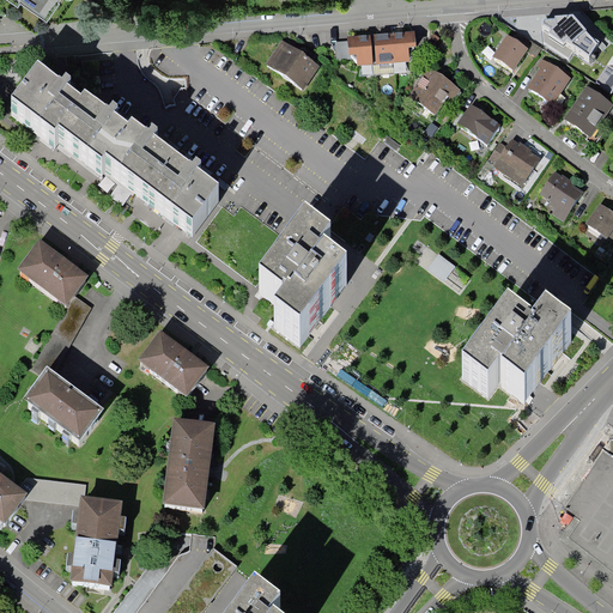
[(26,0),(47,13),(56,0),(17,0),(18,0),(17,0),(26,0)]
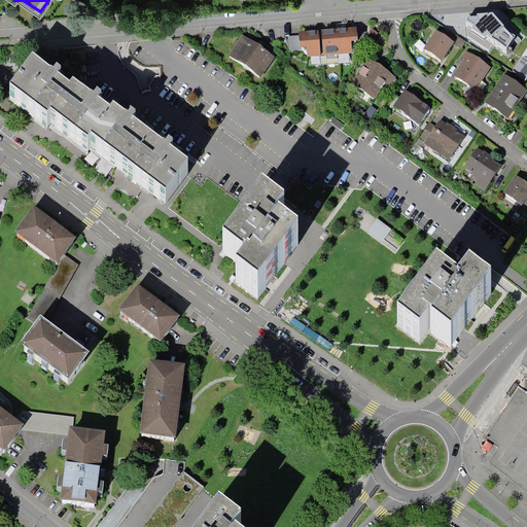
[(501,55),(513,36),(489,22),(478,40),(501,55)]
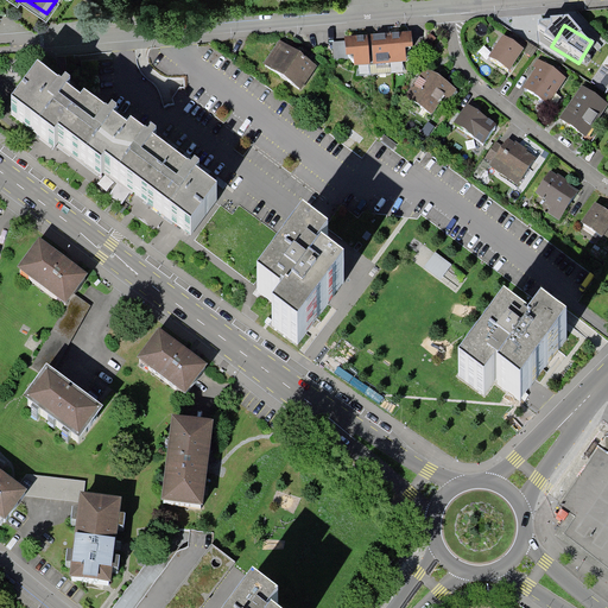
[(378,73),(405,70),(404,46),(412,46),(411,30),(344,35),(346,55),(354,54),(355,65),(377,64),(378,73)]
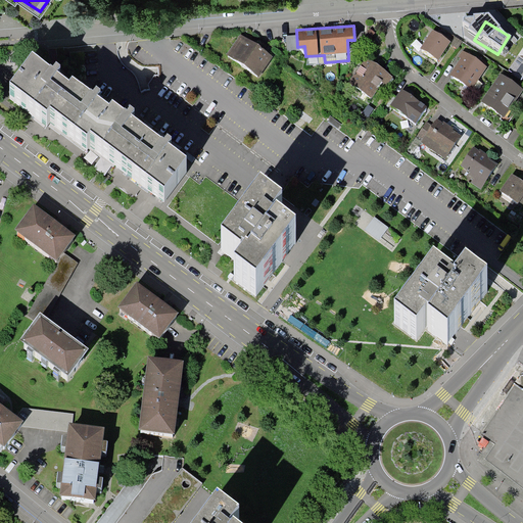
[(421,50),(438,60),(449,42),(432,32),(421,50)]
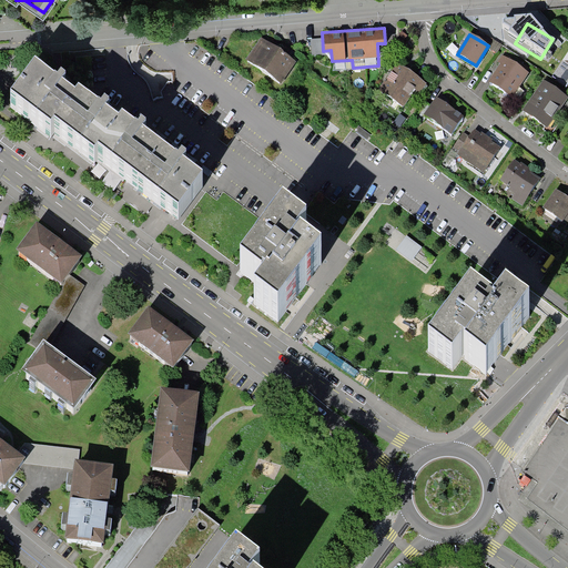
[(282,81),(295,61),(262,39),(249,59),(282,81)]
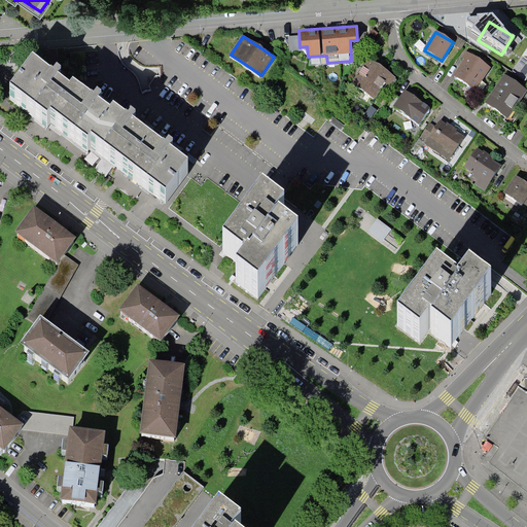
[(477,88),(489,66),(466,53),(454,74),(477,88)]
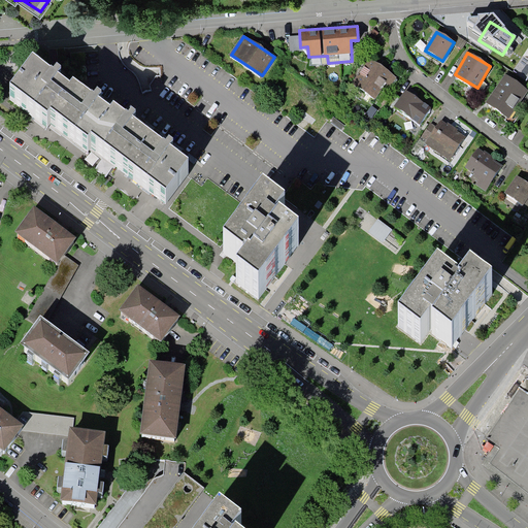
[(389,88),(396,76),(369,58),(353,81),(376,97),(384,85),(389,88)]
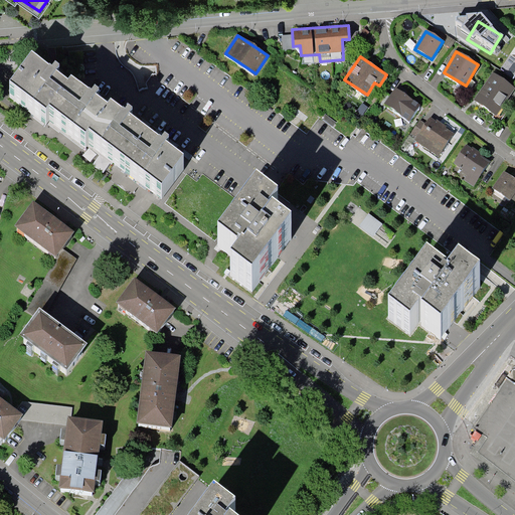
[(163,199),(184,170),(165,157),(169,151),(162,146),(158,151),(129,130),(133,125),(126,119),(122,125),(110,116),(107,120),(96,111),(100,106),(93,102),(89,107),(69,93),(66,97),(55,89),(59,82),(53,77),(48,83),(30,69),(9,98),(47,125),(49,122),(87,149),(89,145),(163,199)]
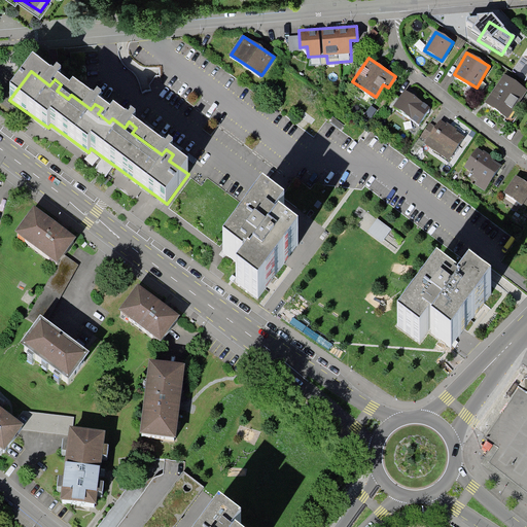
[(516,108),(526,90),(502,76),(485,105),(514,121),(520,111),(516,108)]
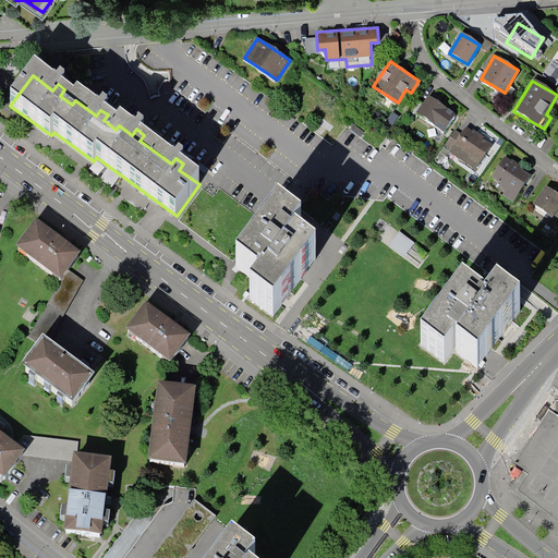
[(436,124),(448,107),(429,95),(425,102),(420,99),(410,113),(417,118),(421,114),(436,124)]
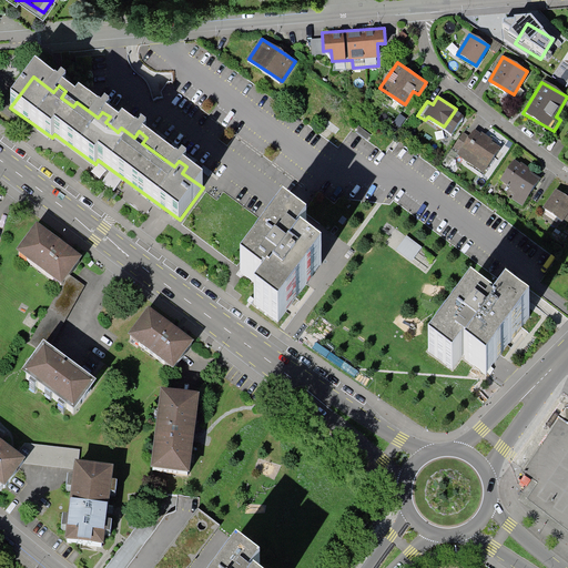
[(359,123),(348,139),(362,150),(374,133),(359,123)]
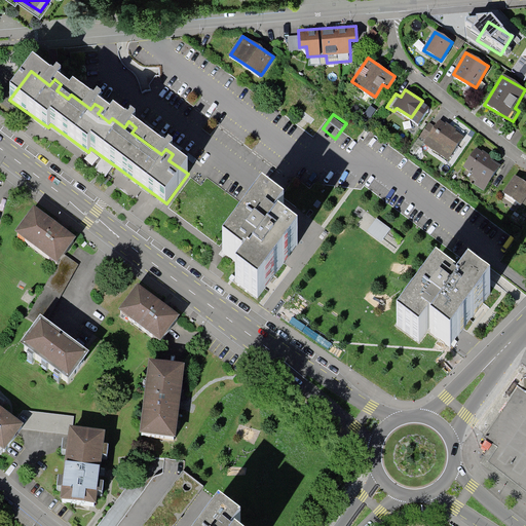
[(448,159),(463,138),(439,120),(423,142),(448,159)]
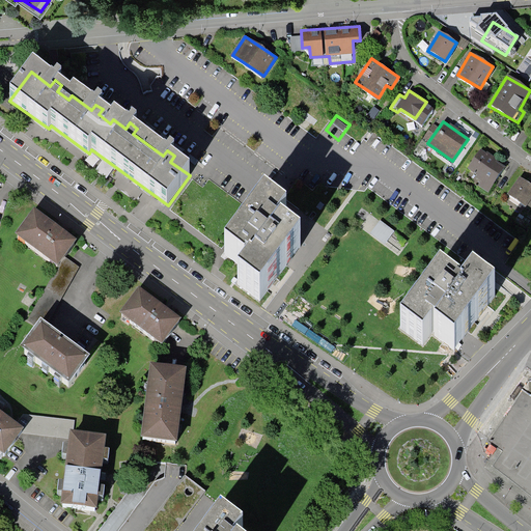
[(487,190),(503,167),(480,150),(465,173),(487,190)]
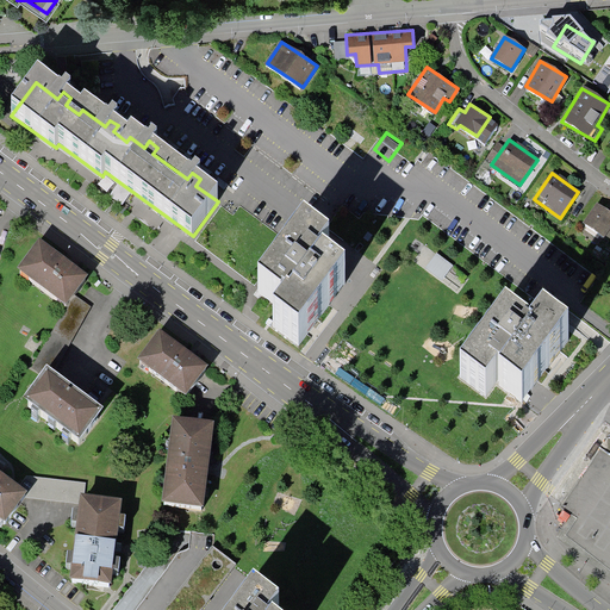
[(609,231),(609,213),(598,205),(584,224),(605,240),(608,236),(609,231)]
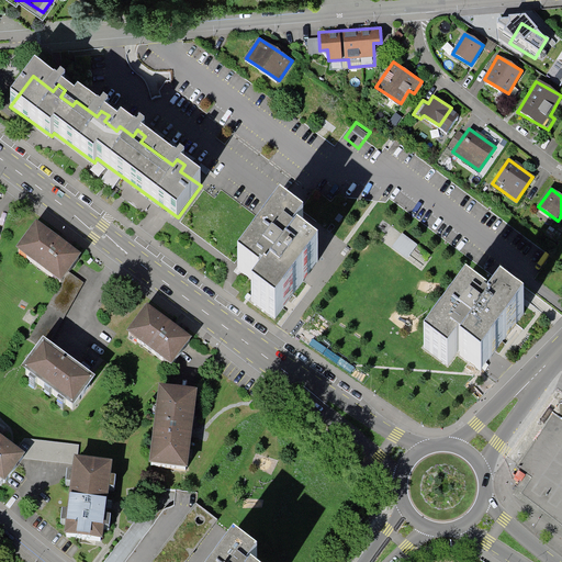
[(276,318),(318,259),(294,243),(303,231),(279,213),(238,268),(262,285),(251,301),(276,318)]
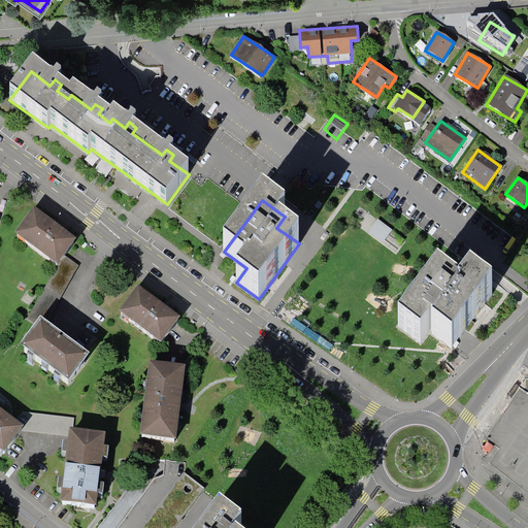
[(11,234),(59,264),(64,256),(76,238),(29,207),(11,234)]
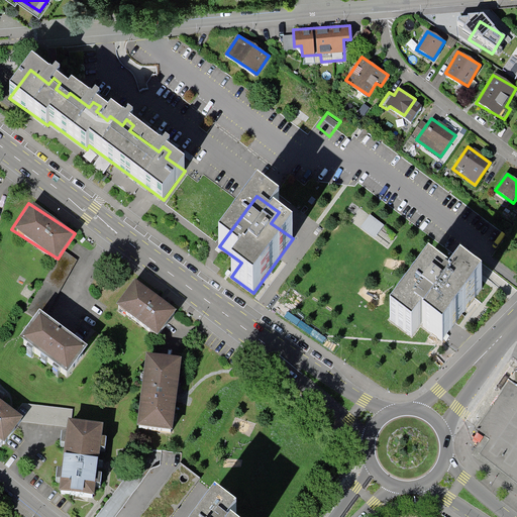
[(371,215),(362,227),(375,237),(384,225),(371,215)]
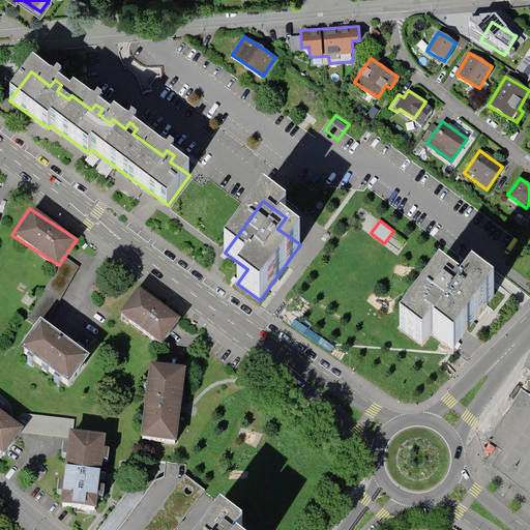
[(36,323),(43,327),(79,267),(64,257),(59,265),(28,318),(36,323)]
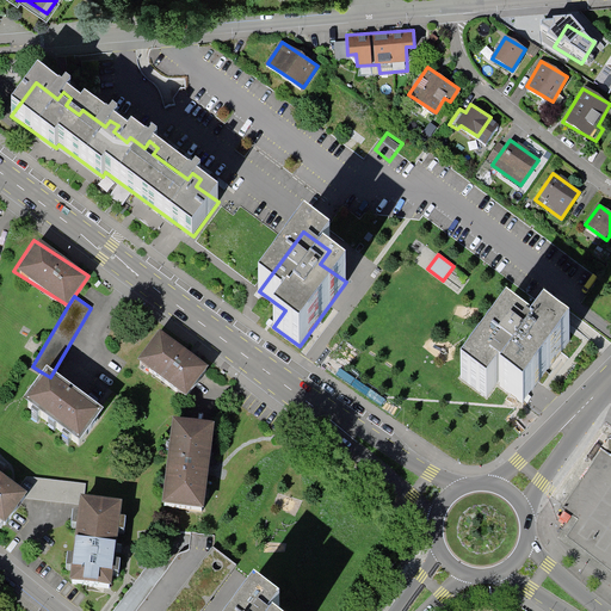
[(524,402),(571,340),(543,320),(532,333),(507,315),(461,377),(488,397),(499,383),(524,402)]
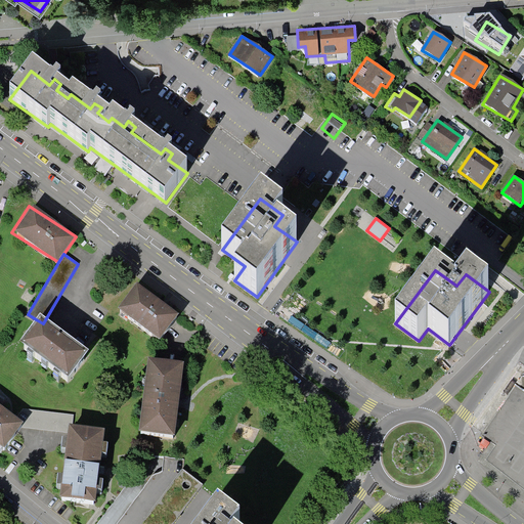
[(160,337),(177,313),(137,284),(120,307),(160,337)]
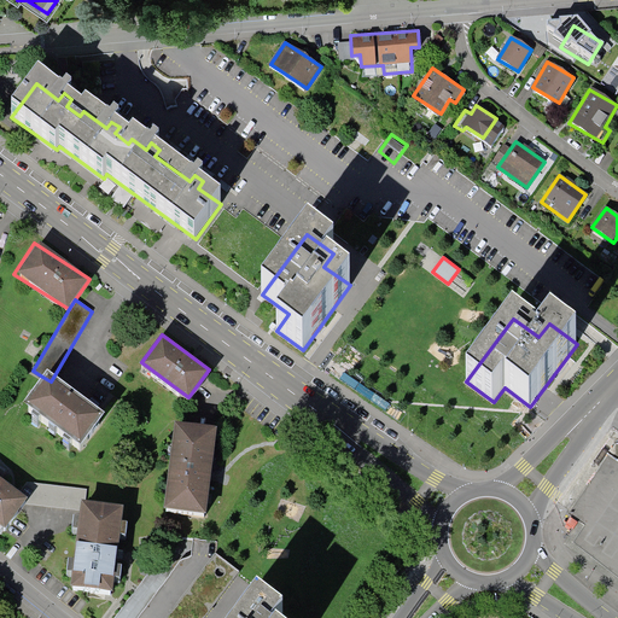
[(51,382),(42,377),(22,408),(80,447),(100,415),(51,382)]
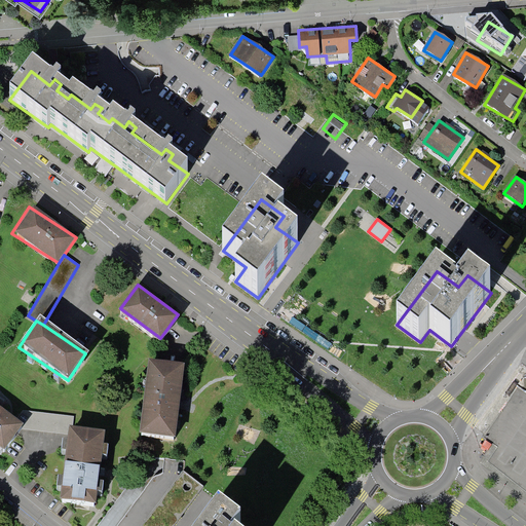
[(139,429),(175,435),(183,365),(147,360),(139,429)]
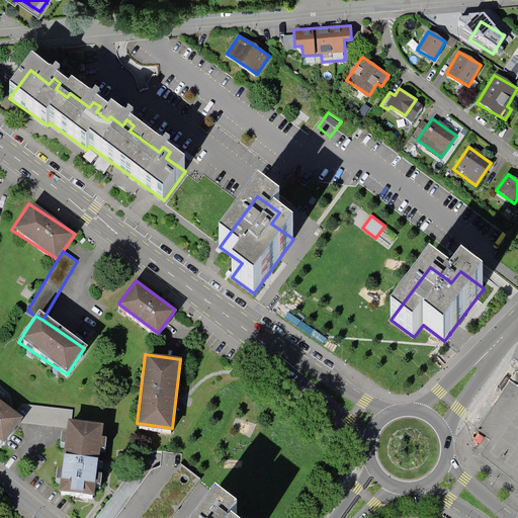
[(0,436),(4,439),(22,415),(0,399),(0,436)]
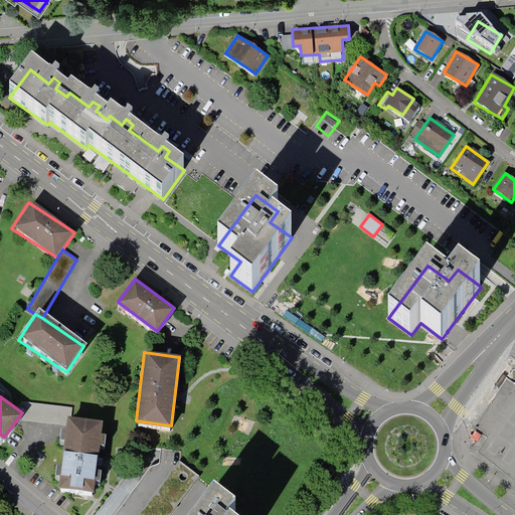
[(56,488),(93,492),(102,424),(65,419),(56,488)]
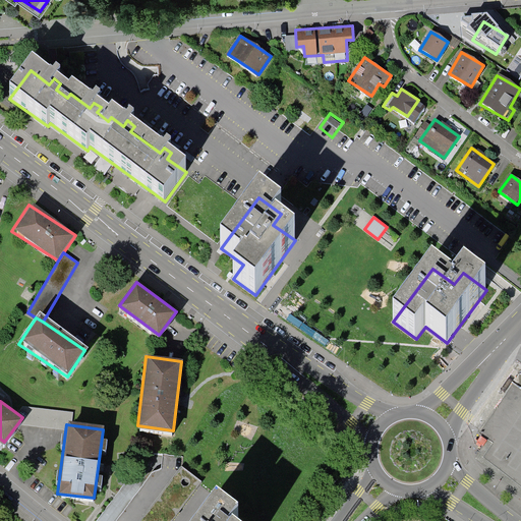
[(182,468),(140,520),(172,520),(201,482),(182,468)]
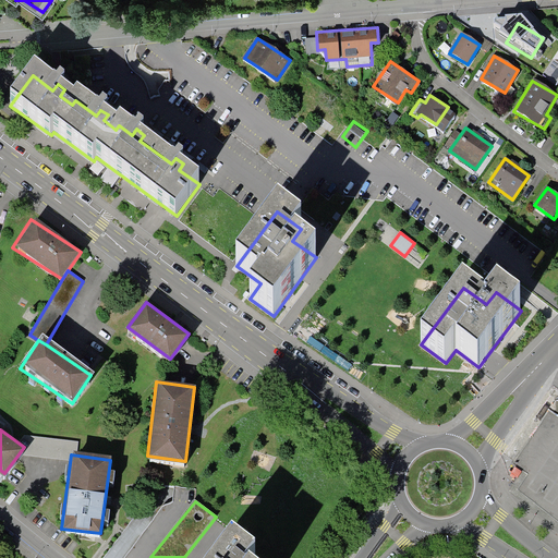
[(253,557),(232,543),(220,557),(253,557)]
